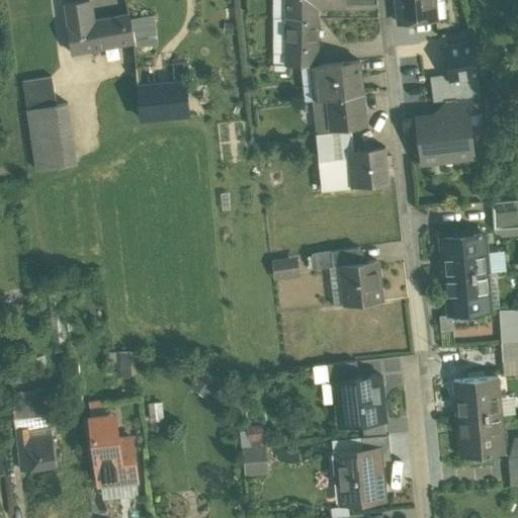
[(89,0),(65,0),(69,27),(87,25),(91,11),(89,0)]
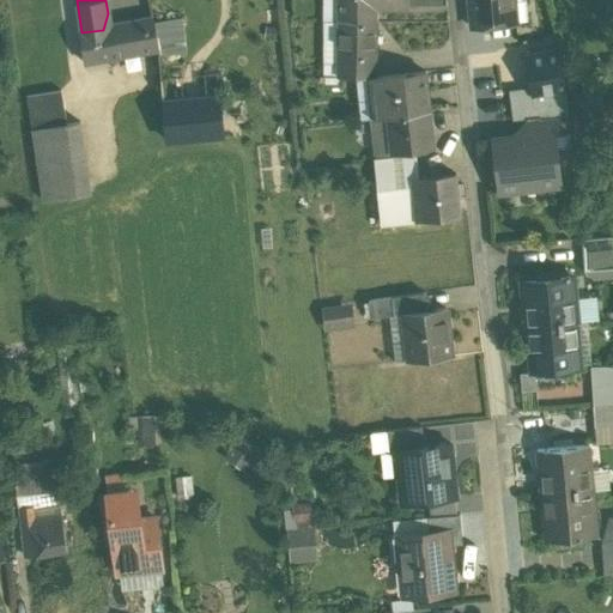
[(410,0),(340,0),(340,23),(376,23),(376,10),(410,8),(410,0)]
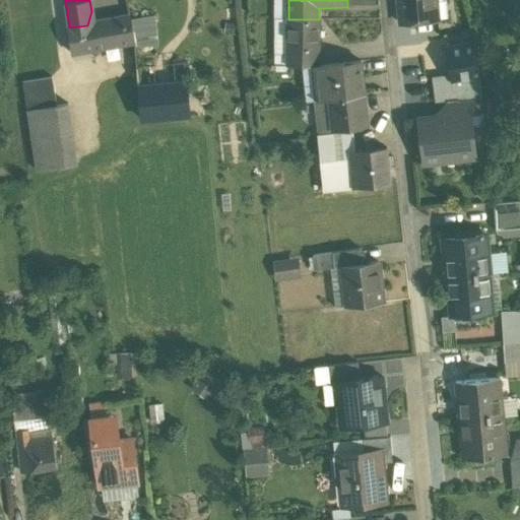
[(398,0),(401,25),(438,23),(436,0),(398,0)]
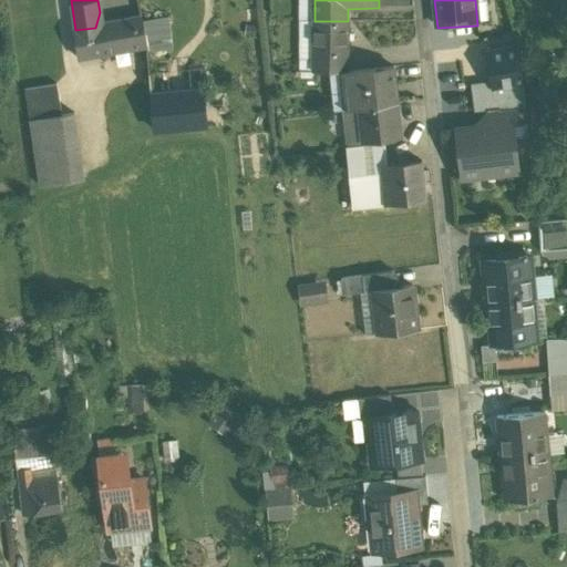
[(143,20),(132,22),(136,47),(148,44),(144,23),(143,20)]
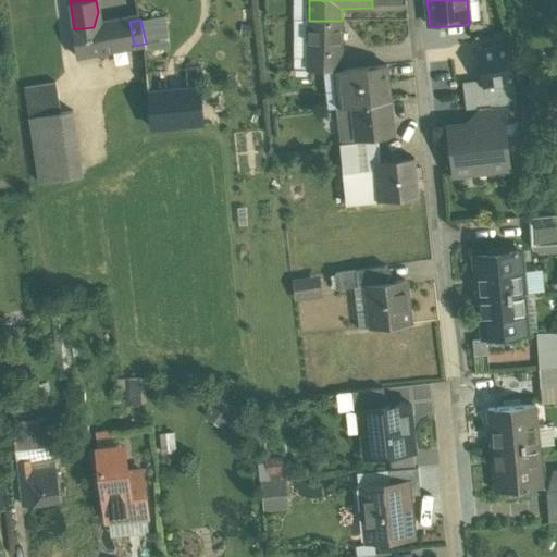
[(169,20),(151,22),(155,47),(171,45),(169,20)]
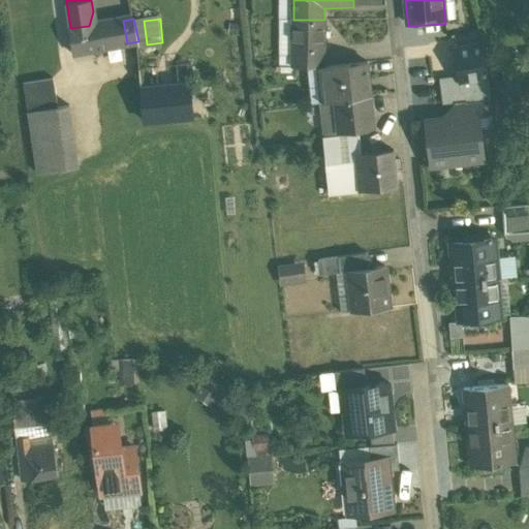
[(324,20),(293,20),(293,56),(293,67),(323,67),(324,20)]
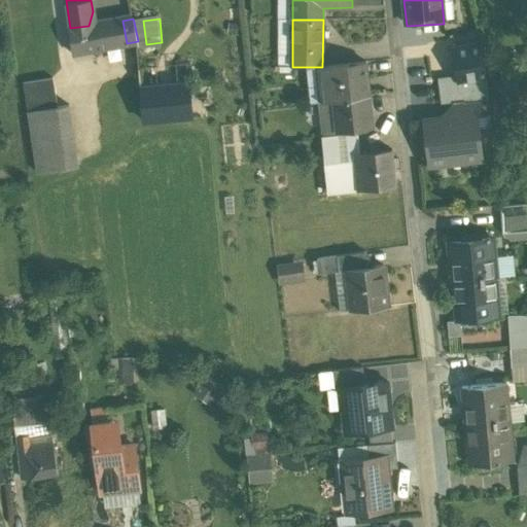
[(89,26),(70,28),(74,55),(127,43),(123,21),(89,26)]
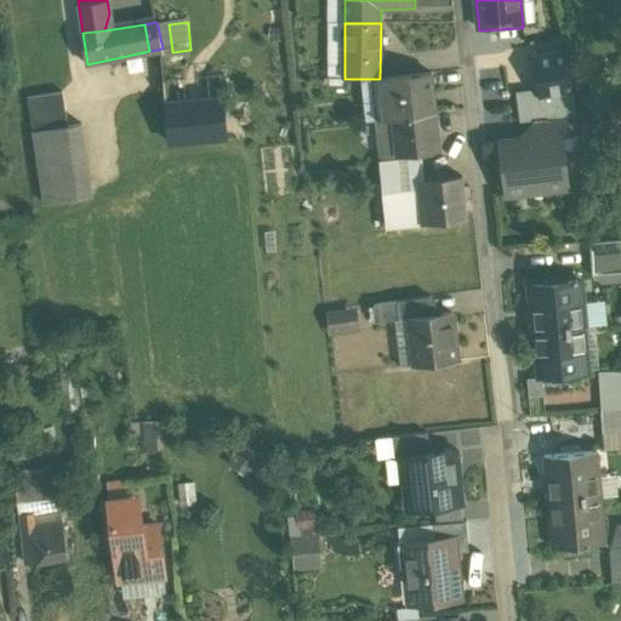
[(169,24),(158,26),(163,49),(163,53),(172,52),(169,24)]
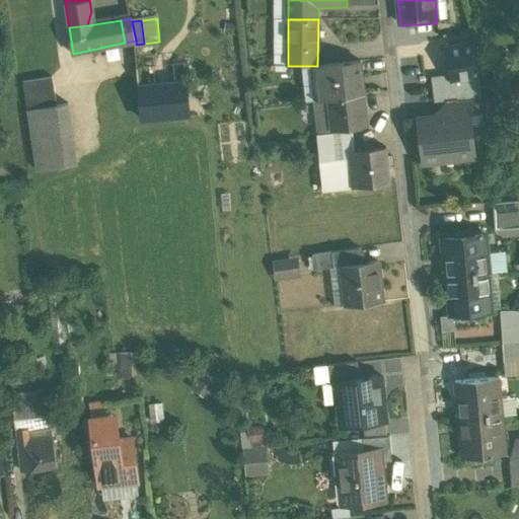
[(474,42),(446,47),(452,80),(480,75),(474,42)]
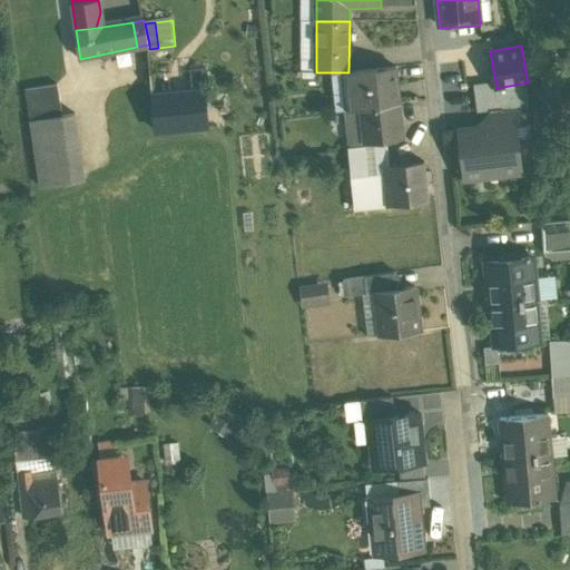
[(316,72),(316,60),(302,60),(302,72),(316,72)]
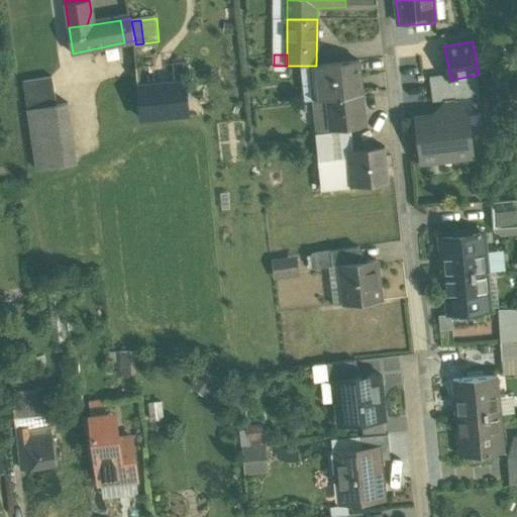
[(358,61),(316,66),(319,100),(326,99),(362,94),(358,61)]
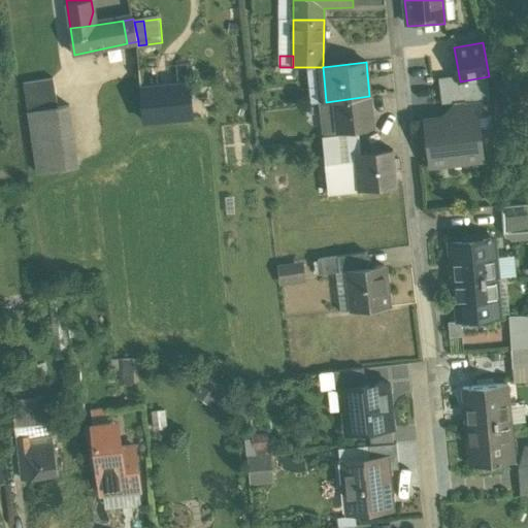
[(53,79),(24,84),(29,113),(58,108),(53,79)]
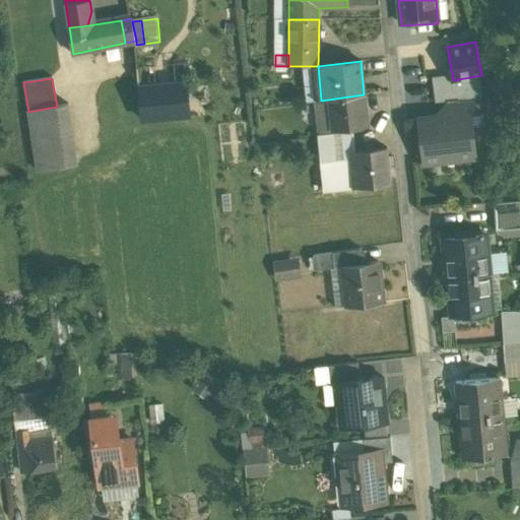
[(188,82),(139,87),(141,118),(190,114),(188,82)]
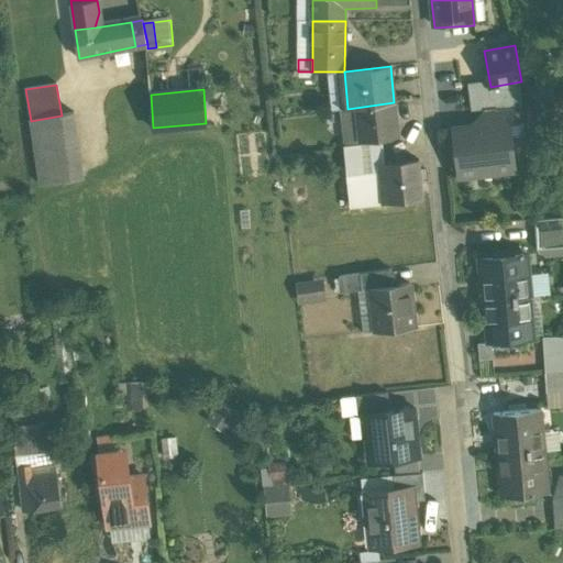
[(484,89),(470,90),(471,111),(483,109),(486,109),(484,89)]
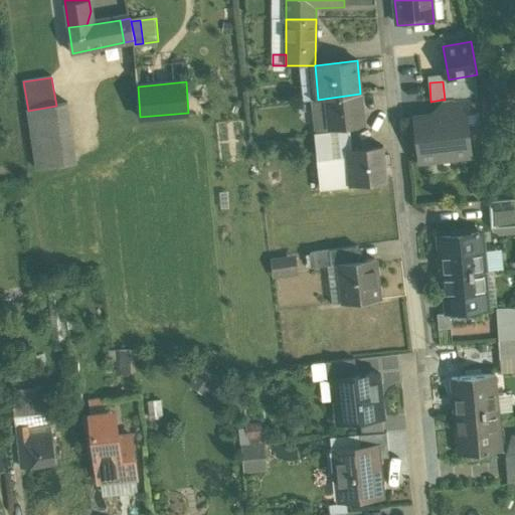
[(477,84),(455,86),(456,91),(460,91),(461,98),(477,96),(477,84)]
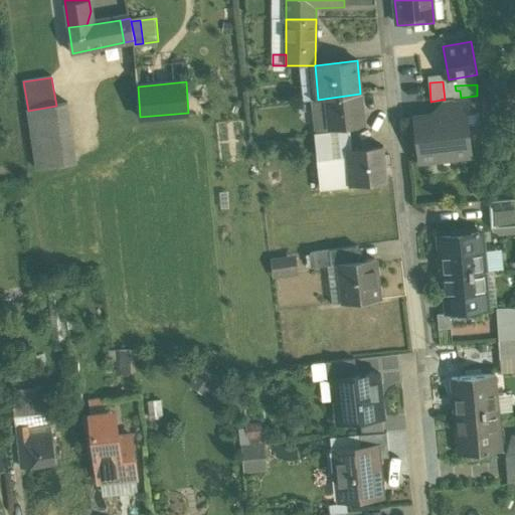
[(360,94),(325,99),(329,130),(349,127),(364,125),(360,94)]
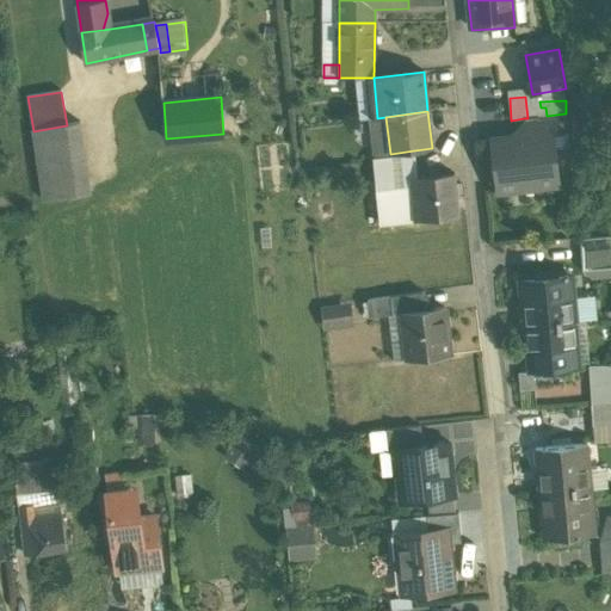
[(528,118),(524,118),(526,135),(551,133),(551,135),(567,133),(565,116),(528,118)]
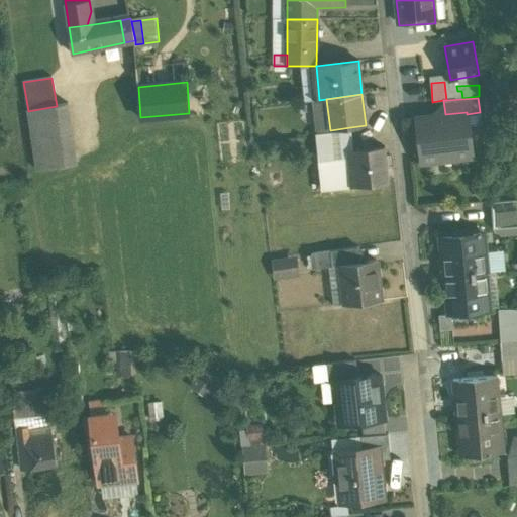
[(326,99),(319,100),(313,100),(317,131),(330,130),(326,99)]
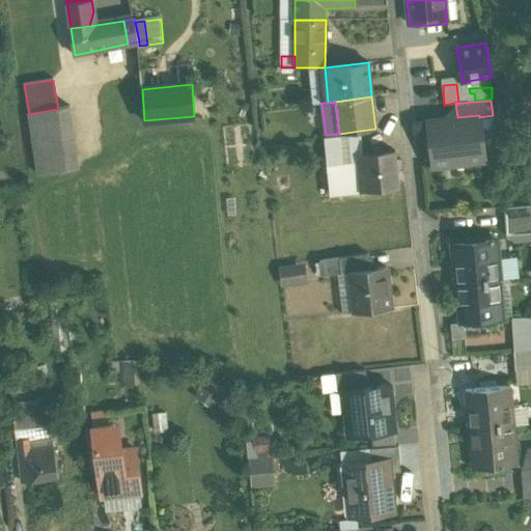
[(58,109),(29,114),(38,175),(79,168),(70,107),(58,109)]
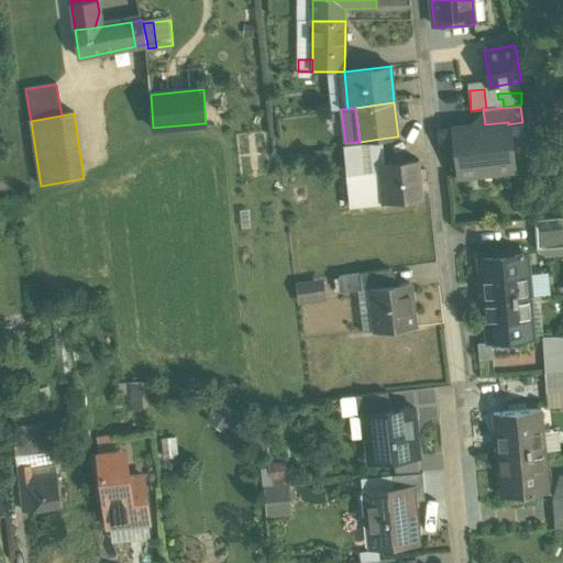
[(485,124),(453,129),(460,176),(514,169),(508,124),(508,122),(485,124)]
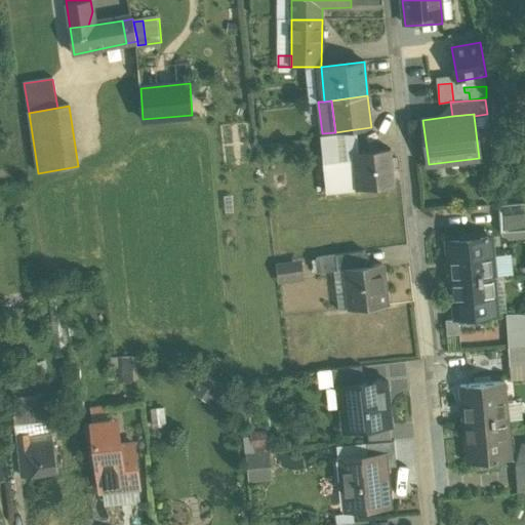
[(335,132),(322,133),(323,142),(357,137),(356,129),(335,132)]
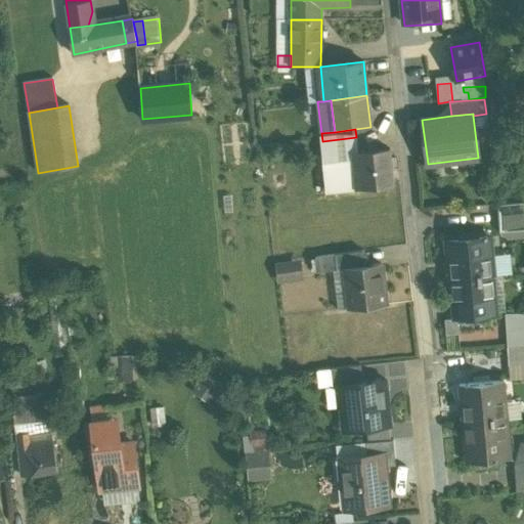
[(356,137),(322,141),(328,192),(360,189),(356,151),(358,151),(356,137)]
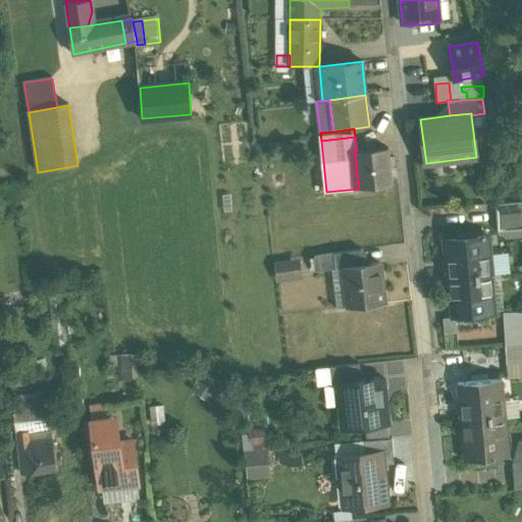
[(357,151),(355,151),(359,189),(392,185),(388,148),(357,151)]
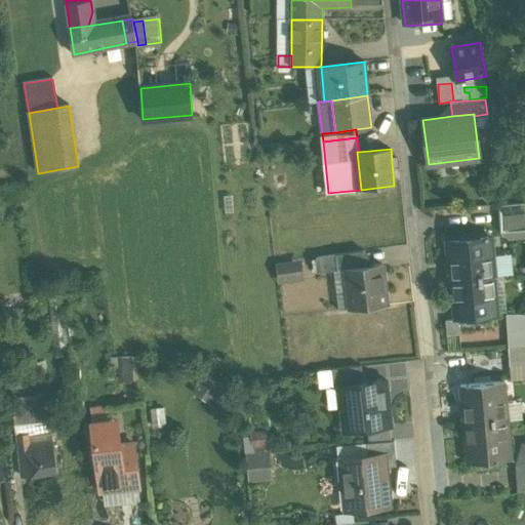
[(524,203),(498,205),(500,232),(524,229),(524,203)]
